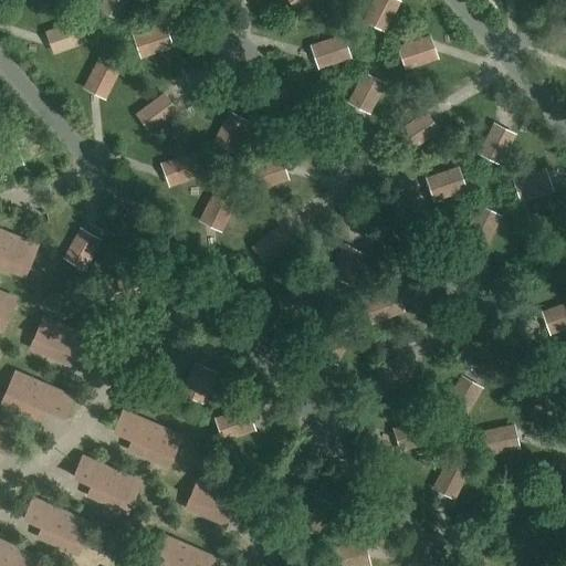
[(127,0),(100,0),(96,8),(117,19),(127,0)]
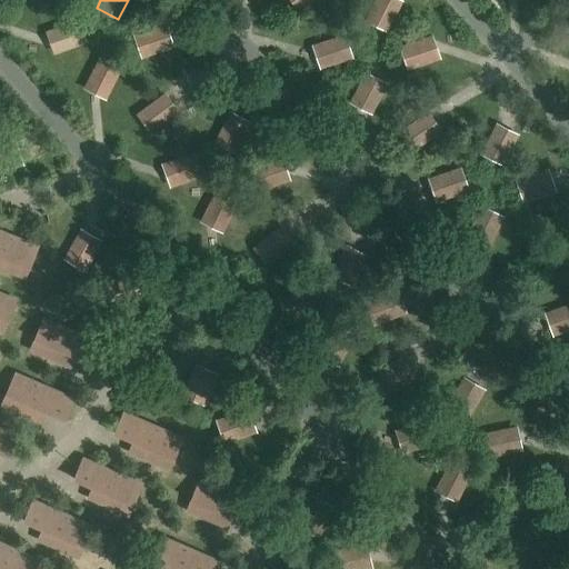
[(311,0),(290,0),(298,10),(311,0)]
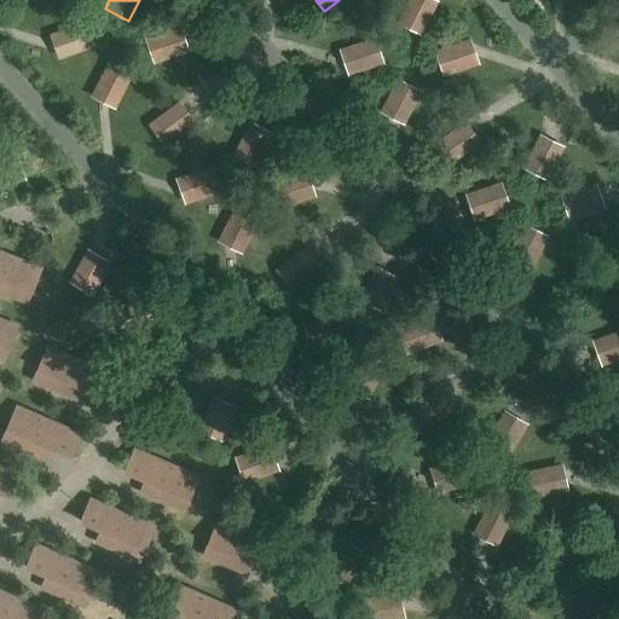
[(437,0),(408,0),(397,22),(421,34),(437,0)]
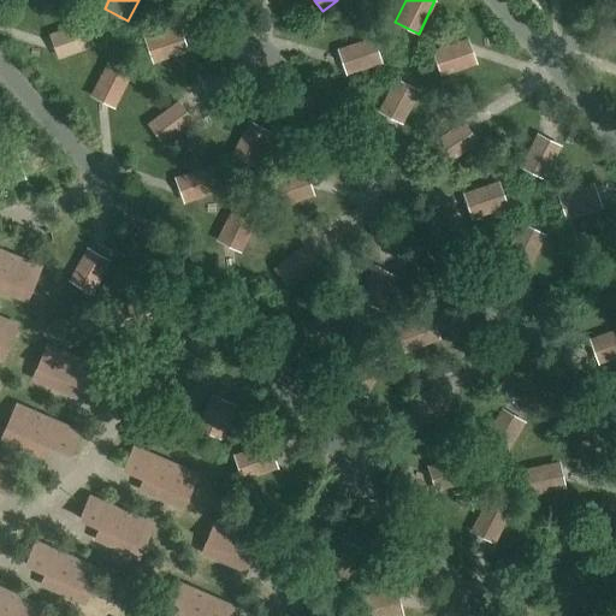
[(46,34),(48,42),(53,59),(90,47),(82,22),(46,34)]
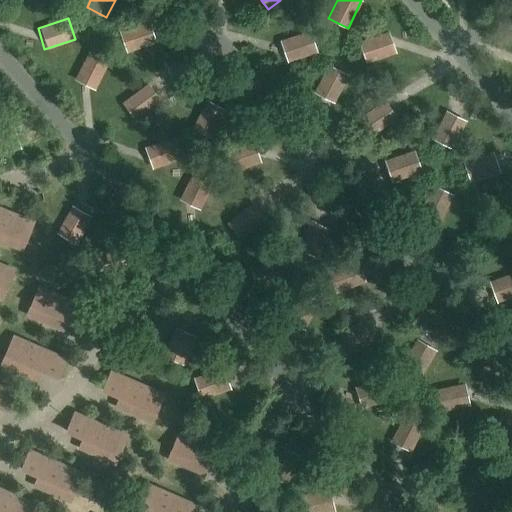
[(156,42),(154,35),(149,21),(119,31),(125,52),(156,42)]
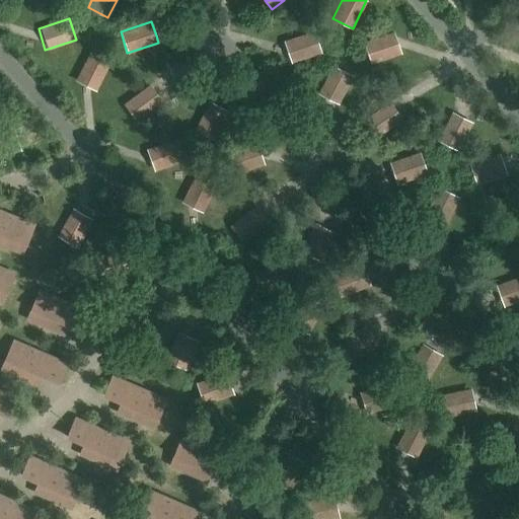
[(283,42),(289,58),(290,62),(321,52),(314,31),(283,42)]
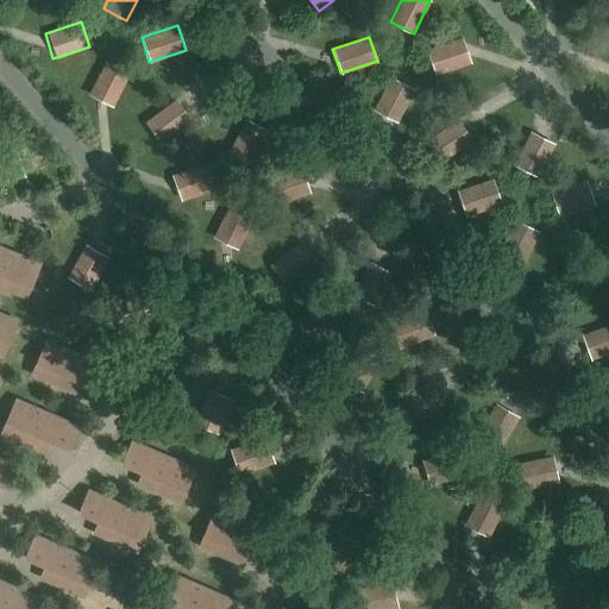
[(471,62),(469,57),(463,37),(426,50),(434,75),(471,62)]
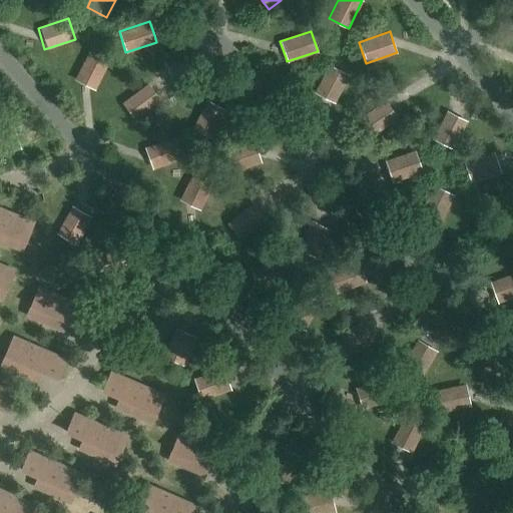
[(72,80),(78,83),(91,90),(106,62),(87,52),(72,80)]
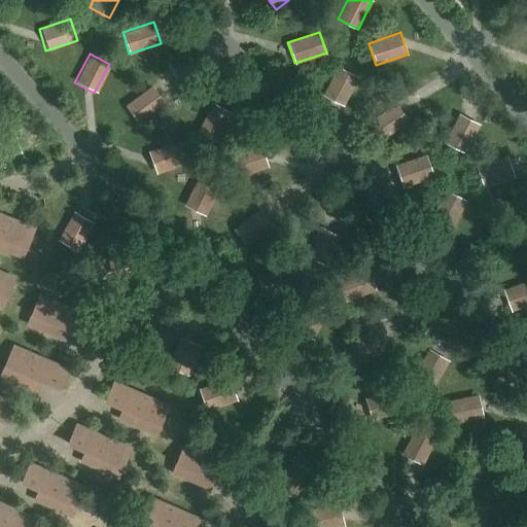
[(323,96),(339,104),(343,106),(358,77),(339,67),(323,96)]
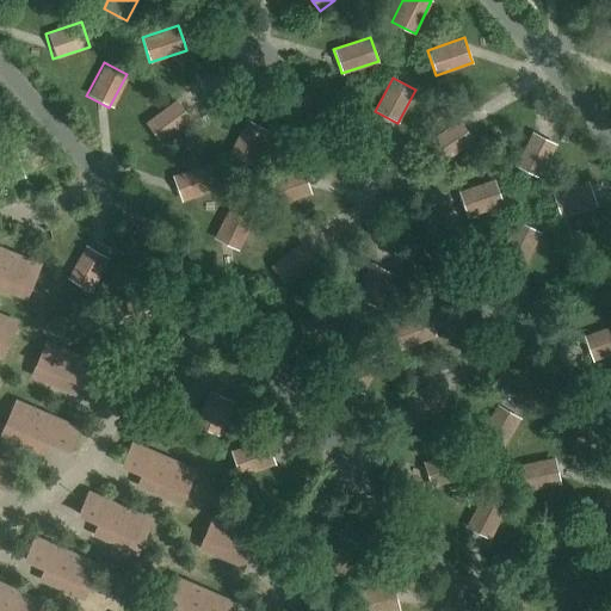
[(147,123),(161,142),(190,119),(176,100),(147,123)]
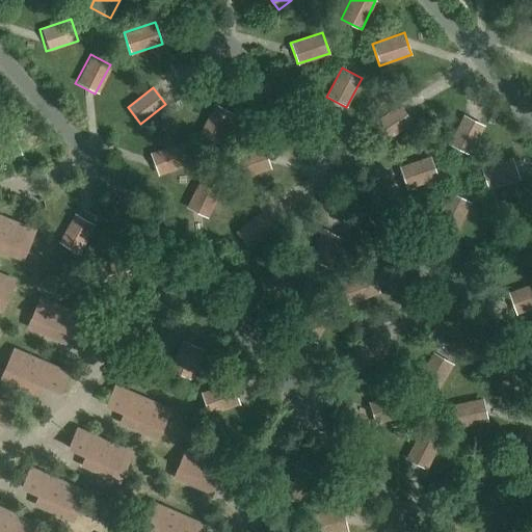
[(235,114),(231,112),(214,104),(200,134),(220,144),(235,114)]
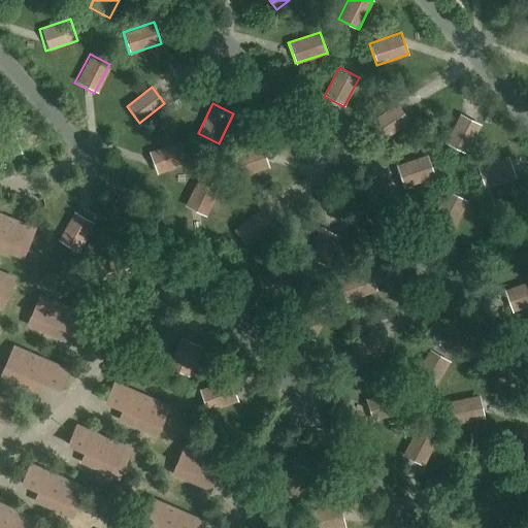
[(382,139),(408,121),(397,104),(370,123),(382,139)]
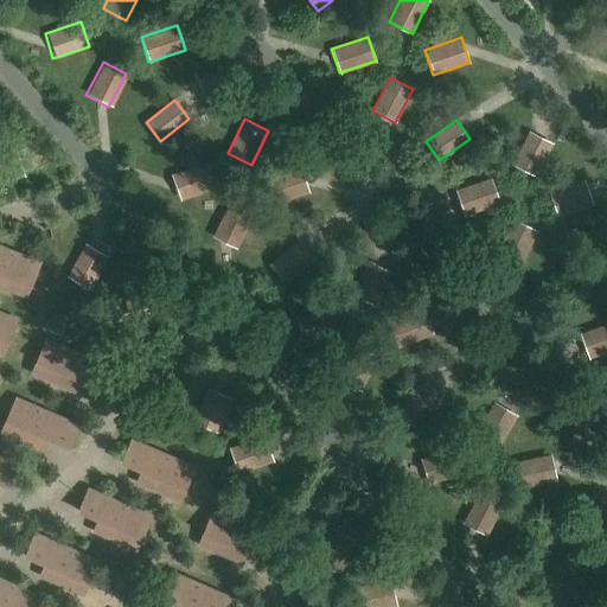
[(553,142),(535,134),(529,131),(512,165),(536,177),(553,142)]
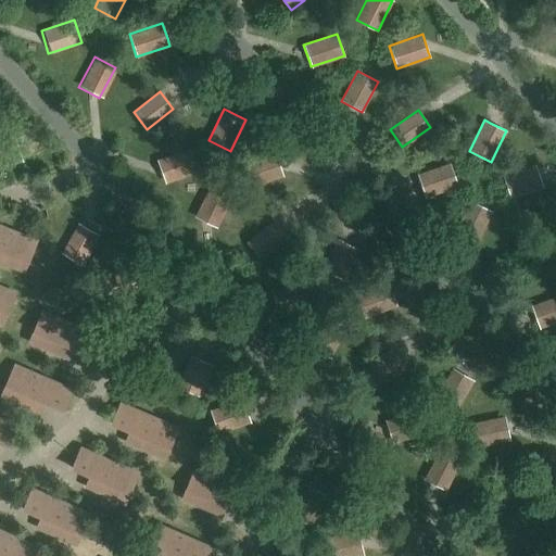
[(158,164),(162,179),(164,187),(198,176),(190,153),(158,164)]
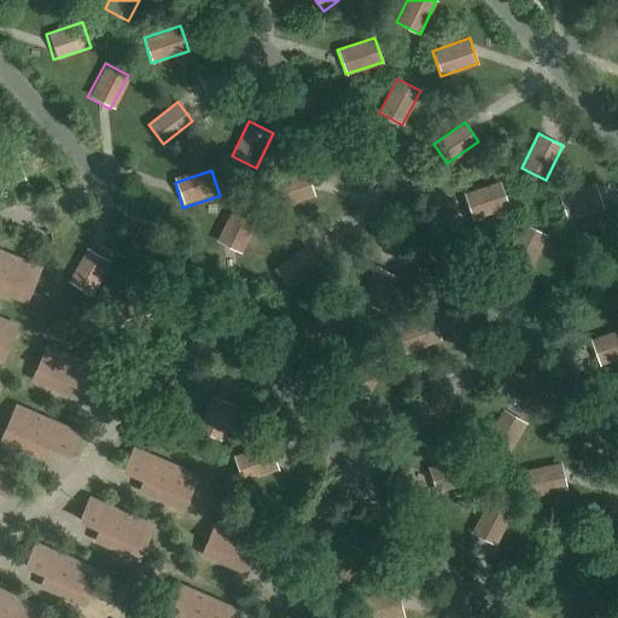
[(314,192),(309,178),(307,172),(269,184),(278,209),(315,197),(314,192)]
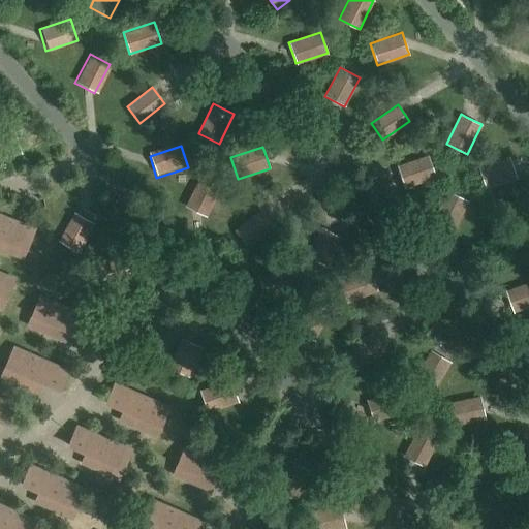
[(397,166),(403,183),(404,187),(436,177),(429,156),(397,166)]
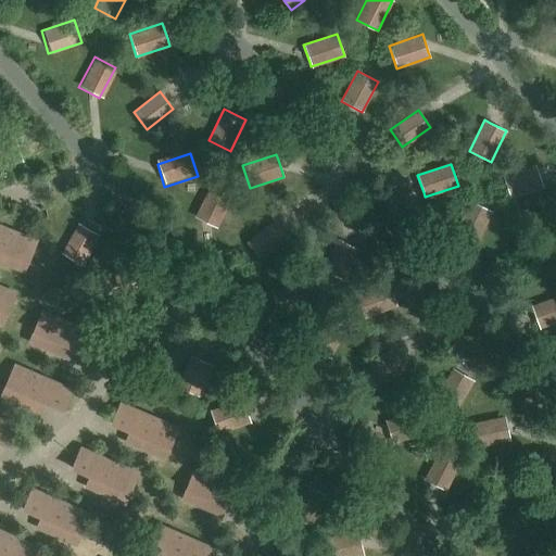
[(543,187),(538,171),(535,165),(503,176),(510,199),(543,187)]
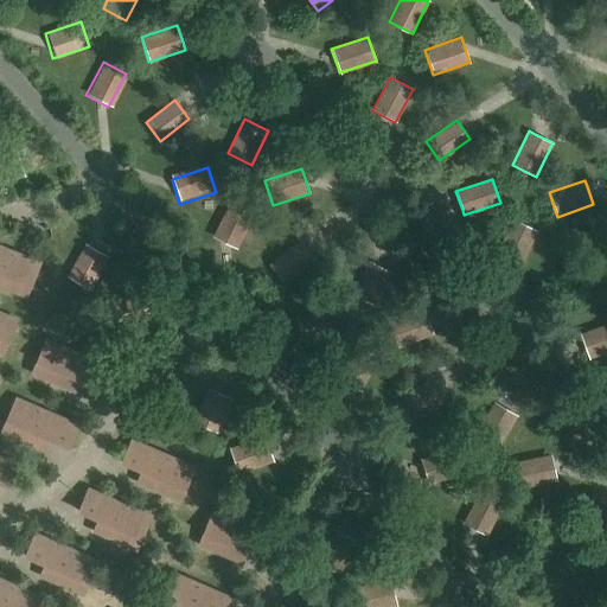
[(210,238),(225,247),(232,250),(250,216),(228,204),(210,238)]
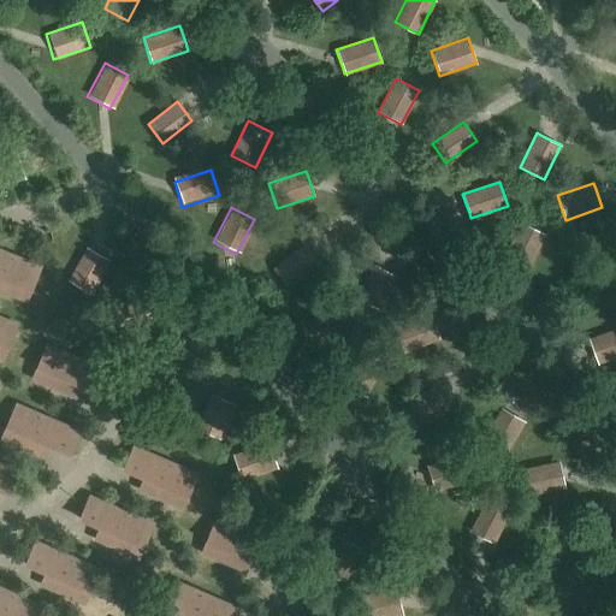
[(504,256),(523,266),(527,268),(545,234),(522,221),(504,256)]
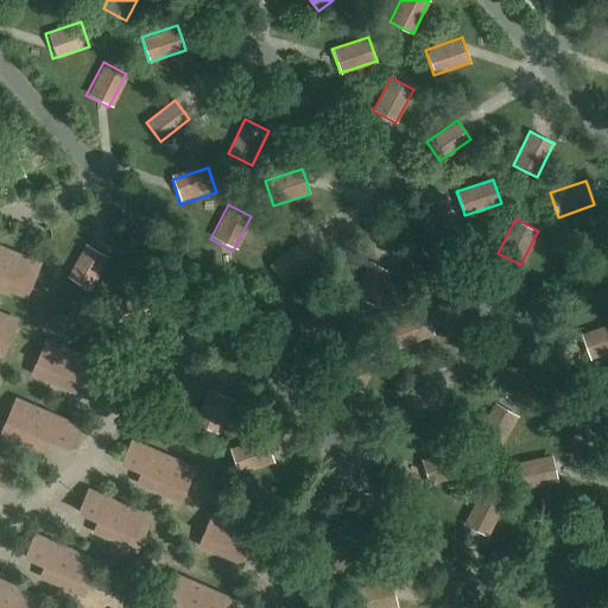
[(314,260),(301,244),(299,242),(271,265),(286,284),(315,261),(314,260)]
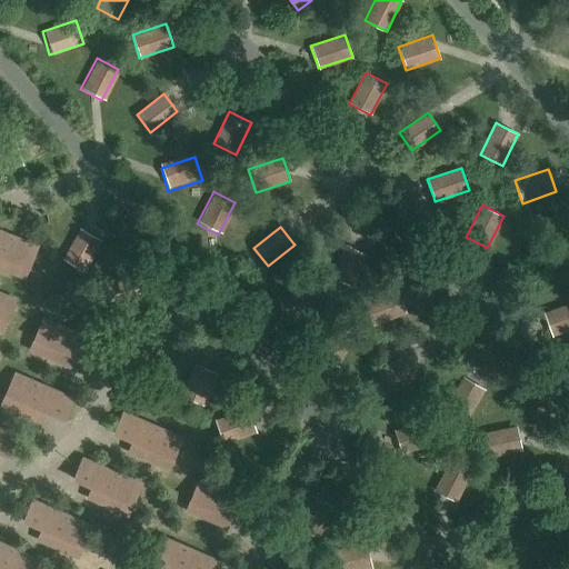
[(101,239),(95,236),(80,228),(63,260),(86,270),(101,239)]
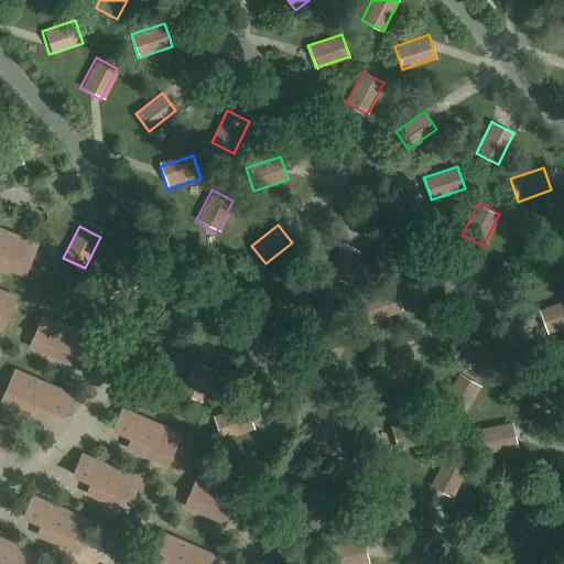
[(0,253),(28,266),(36,247),(0,230),(0,253)]
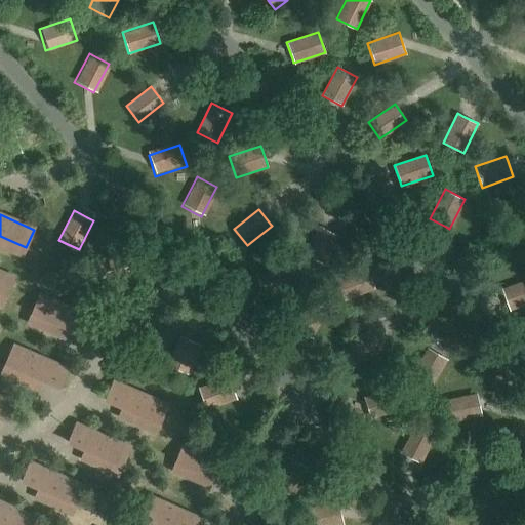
[(339,237),(324,229),(320,227),(305,255),(324,266),(339,237)]
